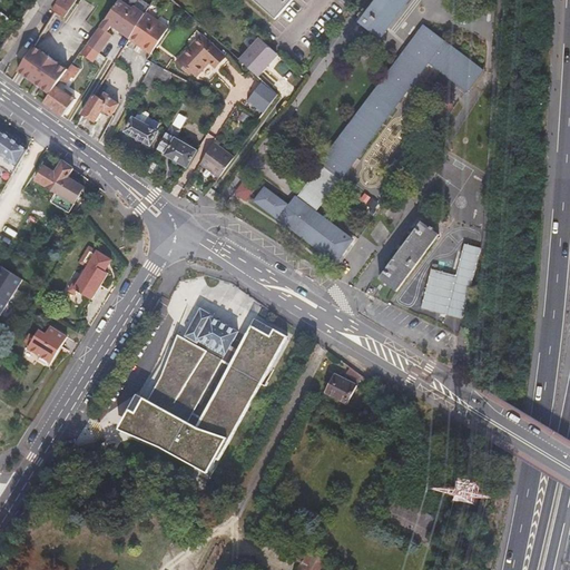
[(58,0),(51,10),(55,12),(65,20),(78,0),(77,0),(58,0)]
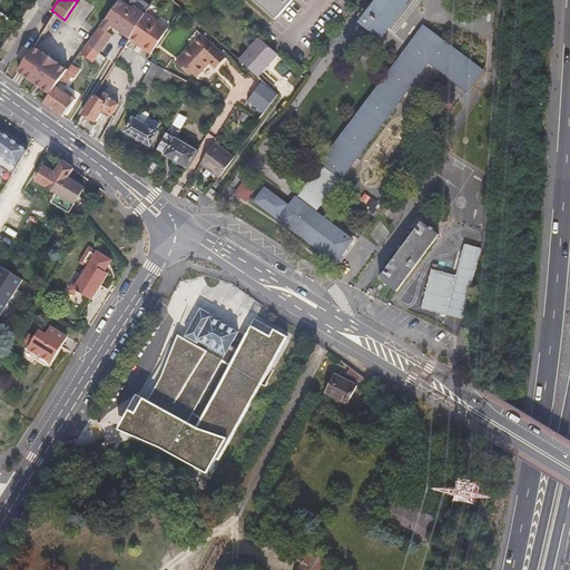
[(120,0),(116,0),(86,43),(98,52),(110,35),(106,31),(110,26),(150,52),(168,27),(146,11),(145,12),(133,5),(131,7),(120,0)]
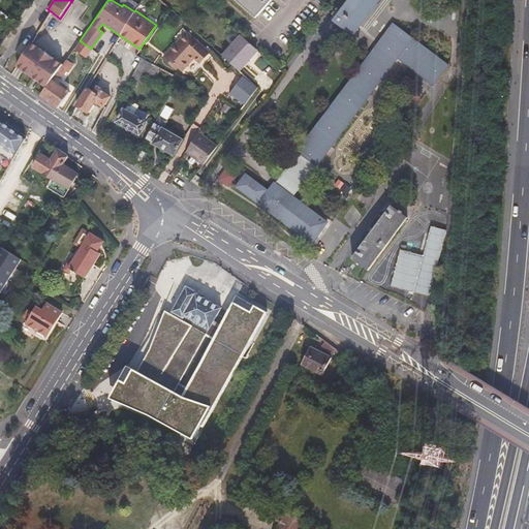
[(235,0),(254,18),(270,0),(235,0)]
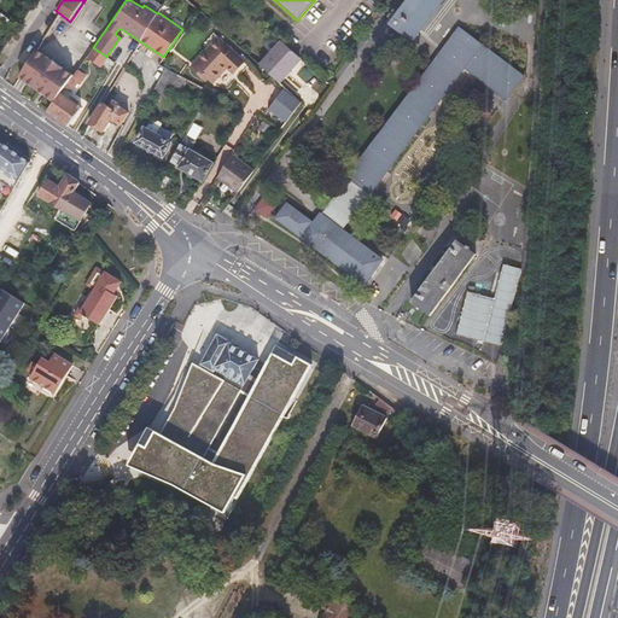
[(443,0),(408,0),(390,25),(412,42),(443,0)]
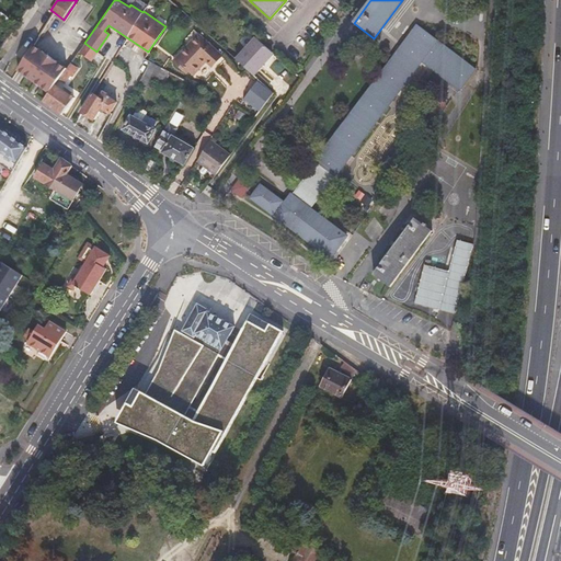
[(461,91),(477,72),(416,27),(319,157),(319,158),(292,195),(290,195),(283,204),(261,189),(251,202),(328,259),(345,236),(310,209),(420,61),(461,91)]
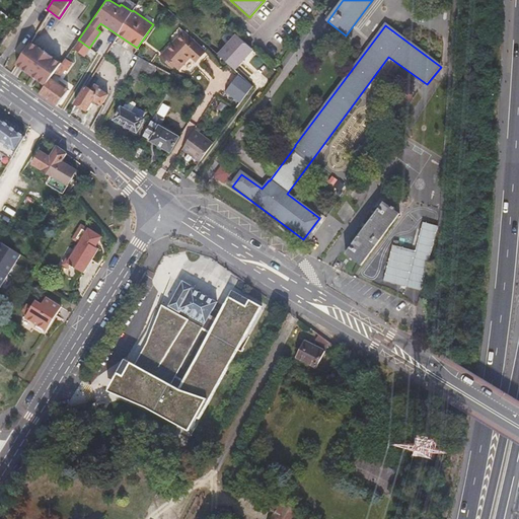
[(197,63),(206,53),(184,32),(161,57),(174,69),(176,67),(180,70),(192,59),(197,63)]
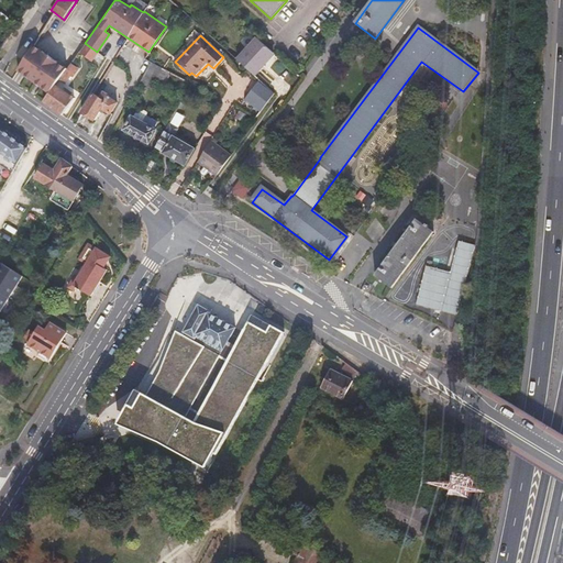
[(260,67),(273,53),(256,37),(235,59),(253,77),(261,68),(260,67)]
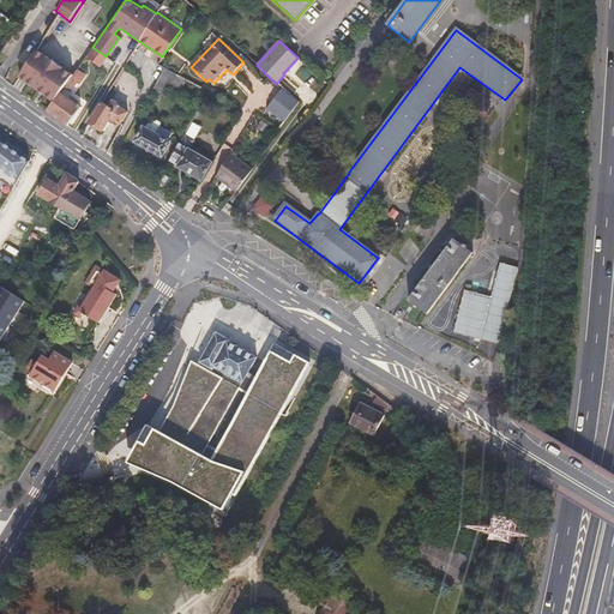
[(92,47),(84,59),(98,68),(106,56),(92,47)]
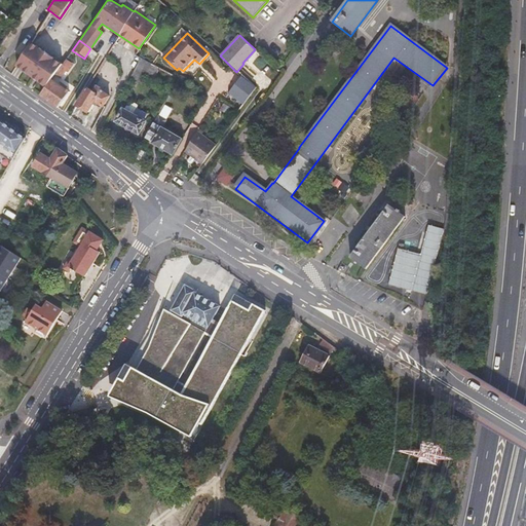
[(63,64),(31,42),(16,66),(46,87),(51,80),(55,75),(60,68),(63,64)]
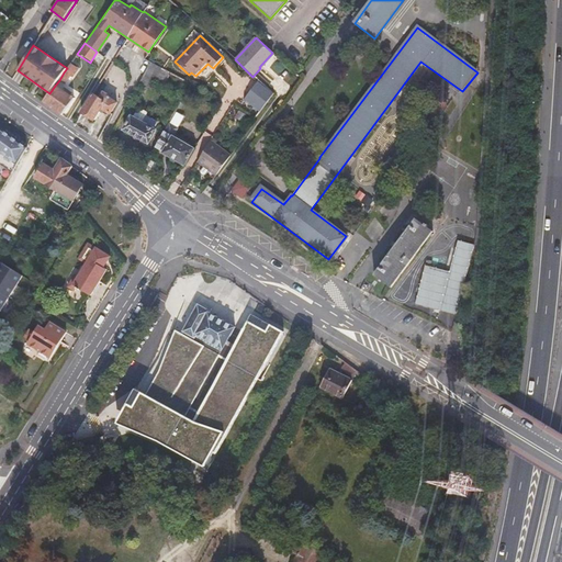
[(161,68),(152,63),(139,82),(150,88),(161,68)]
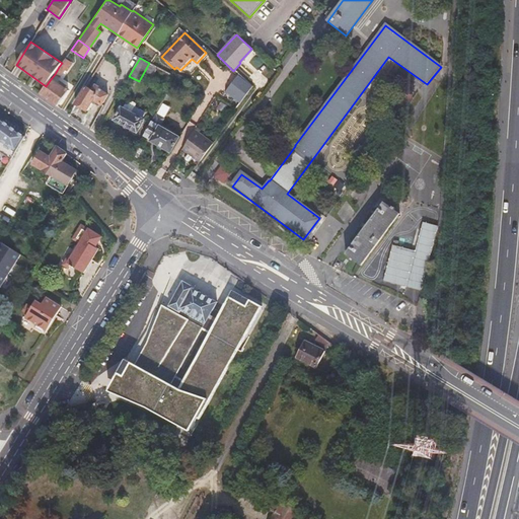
[(64,70),(59,67),(55,74),(60,78),(64,70)]
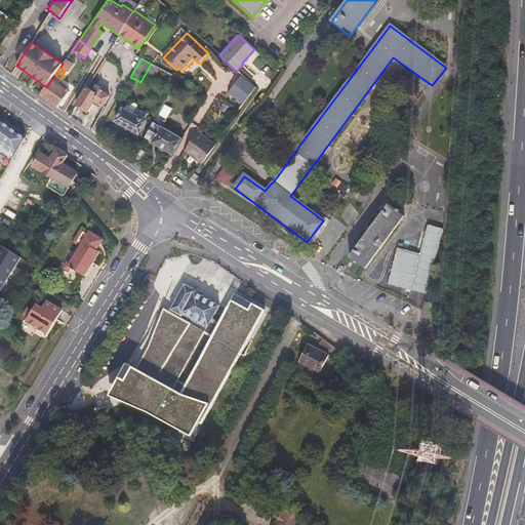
[(242,106),(254,88),(240,75),(226,90),(242,106)]
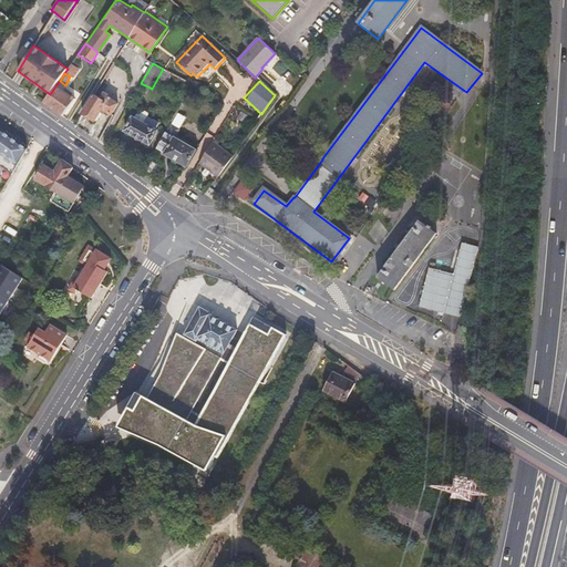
[(50,94),(44,103),(62,116),(74,100),(70,98),(72,95),(64,90),(63,92),(55,86),(50,94)]
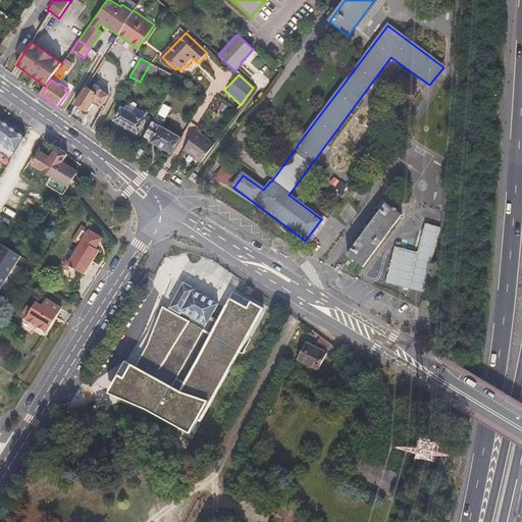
[(93,90),(88,87),(76,105),(88,112),(95,101),(102,105),(109,95),(101,90),(102,89),(96,85),(93,90)]
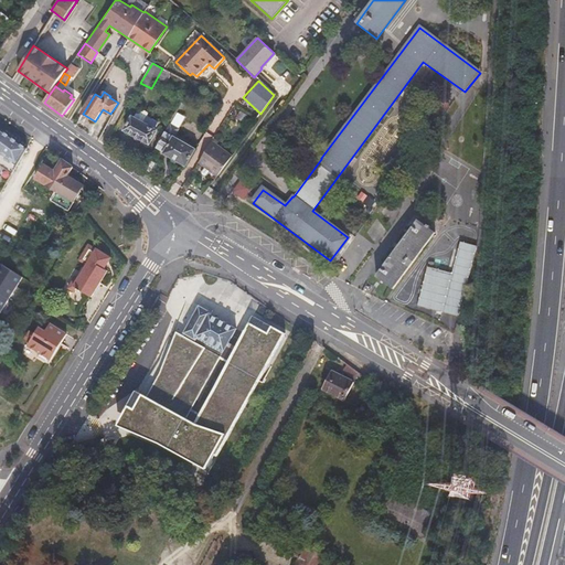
[(144,124),(149,113),(142,109),(136,114),(134,118),(144,124)]
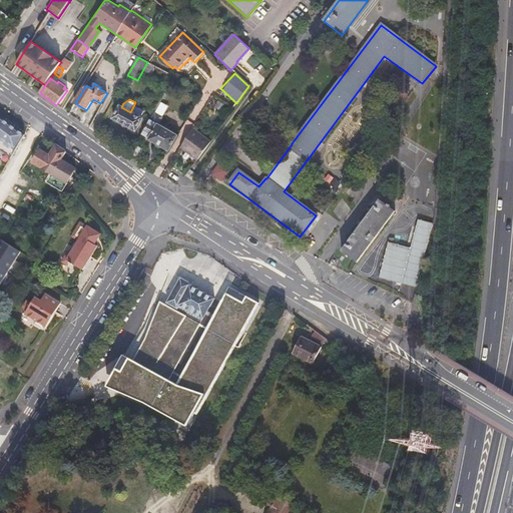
[(113,118),(136,131),(143,120),(141,118),(144,112),(133,107),(130,112),(121,107),(120,106),(113,118)]
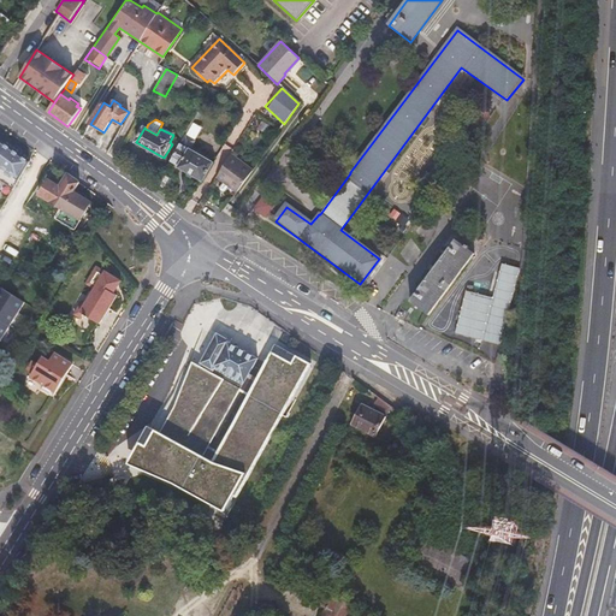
[(0,141),(0,182),(13,191),(31,163),(0,141)]
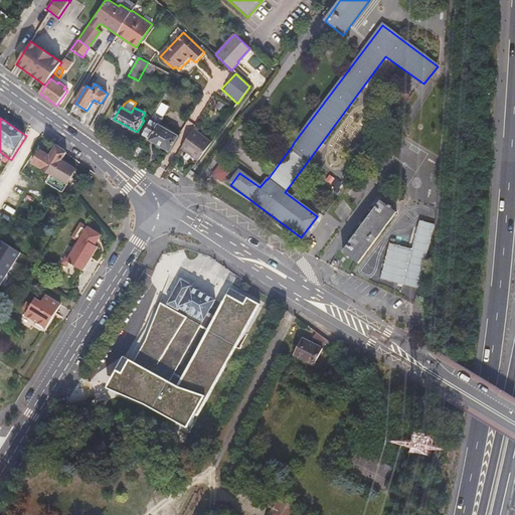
[(150,141),(170,152),(179,137),(159,125),(158,127),(150,122),(143,135),(151,139),(150,141)]
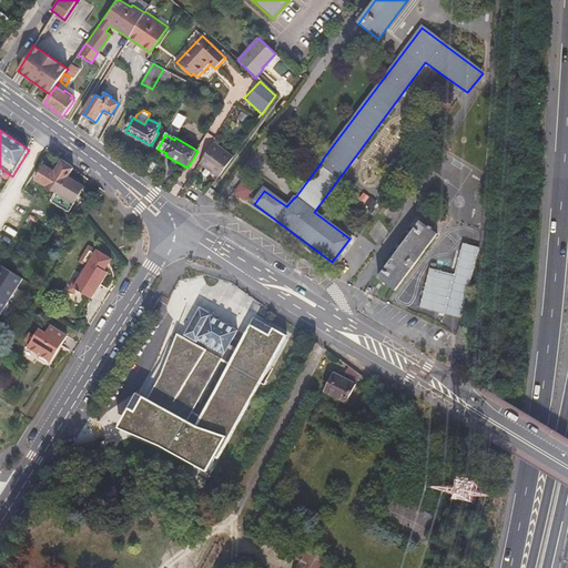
[(200,164),(220,176),(233,156),(213,143),(200,164)]
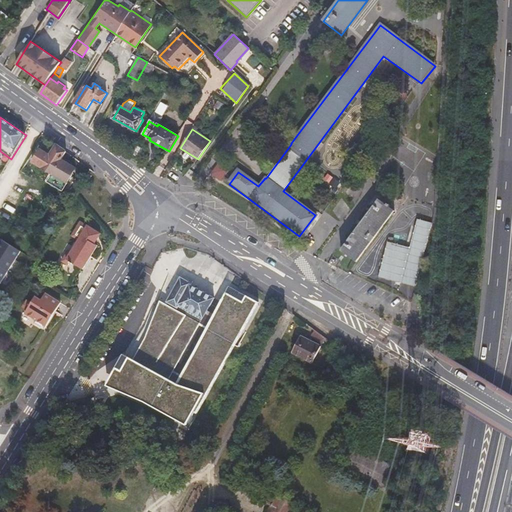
[(129,157),(135,161),(143,149),(136,145),(129,157)]
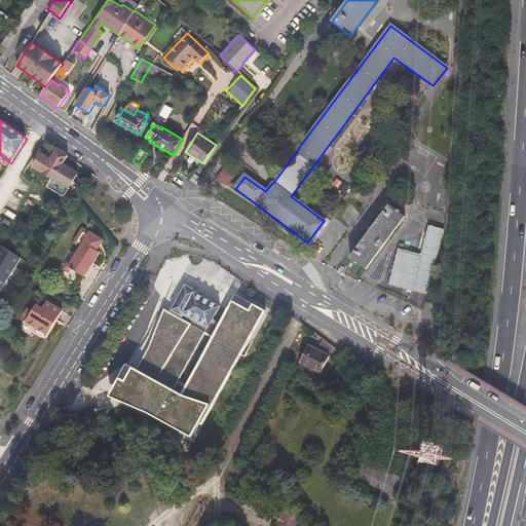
[(68,157),(59,150),(51,160),(43,154),(35,166),(53,179),(62,165),(68,157)]
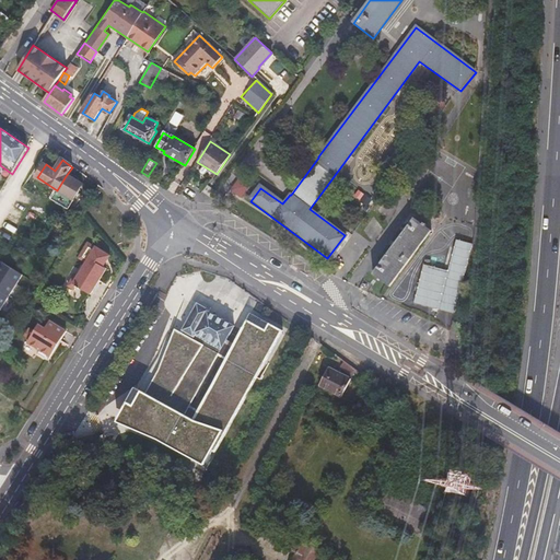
[(66,176),(57,190),(51,200),(67,210),(82,186),(66,176)]
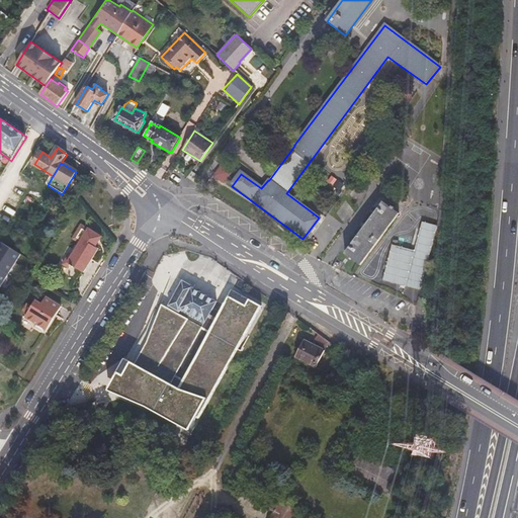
[(229,173),(221,167),(214,176),(223,182),(229,173)]
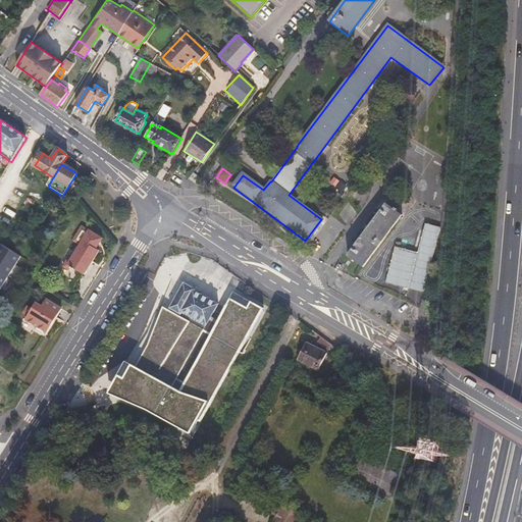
[(360,268),(400,216),(383,204),(344,256),(360,268)]
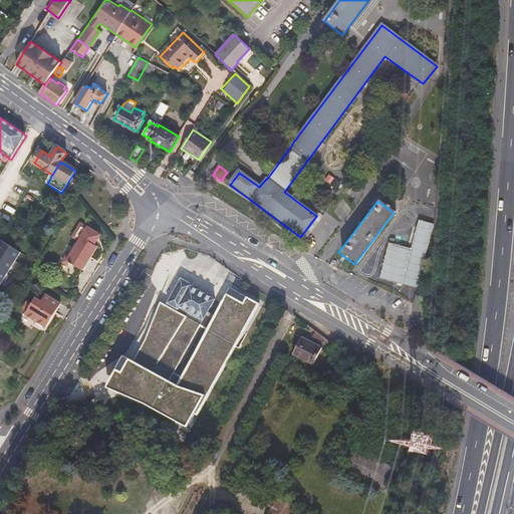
[(90,225),(84,221),(74,236),(80,241),(73,253),(70,252),(64,262),(70,266),(72,262),(84,270),(101,244),(98,242),(104,232),(91,224),(90,225)]
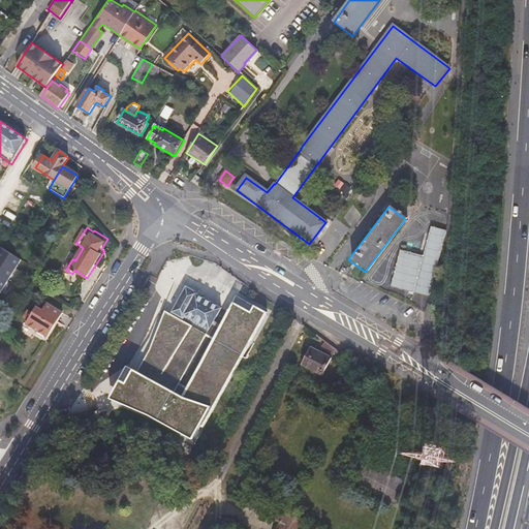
[(428,296),(446,230),(431,227),(424,256),(401,250),(393,286),(428,296)]
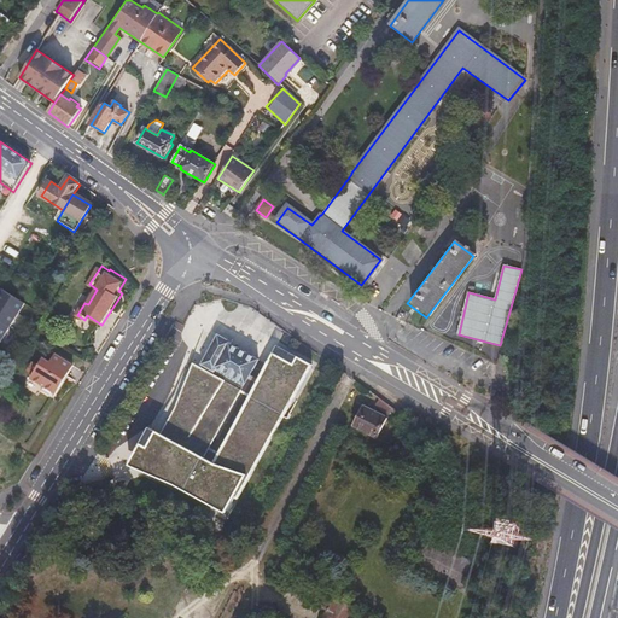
[(0,345),(25,305),(3,291),(0,295),(0,345)]
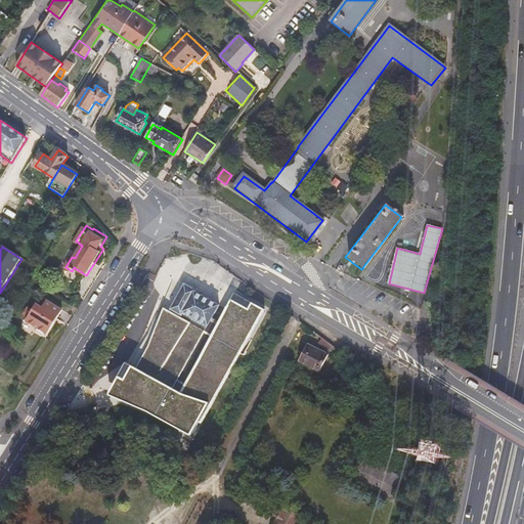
[(195,293),(184,287),(171,311),(171,312),(182,318),(184,314),(207,328),(210,322),(218,308),(194,295),(195,293)]
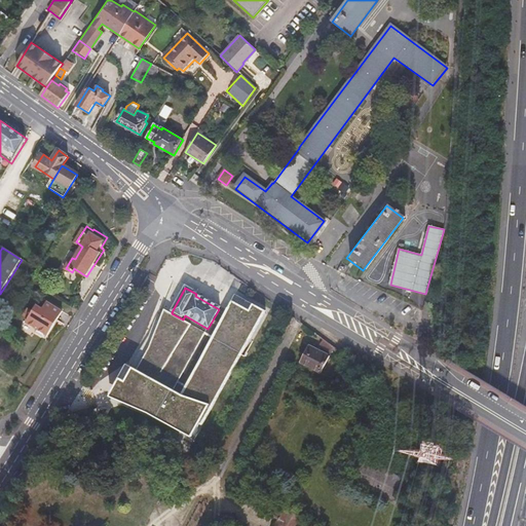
[(183,320),(172,313),(165,325),(154,318),(113,391),(147,411),(193,440),(265,314),(235,298),(218,328),(211,324),(208,329),(185,315),(183,320)]
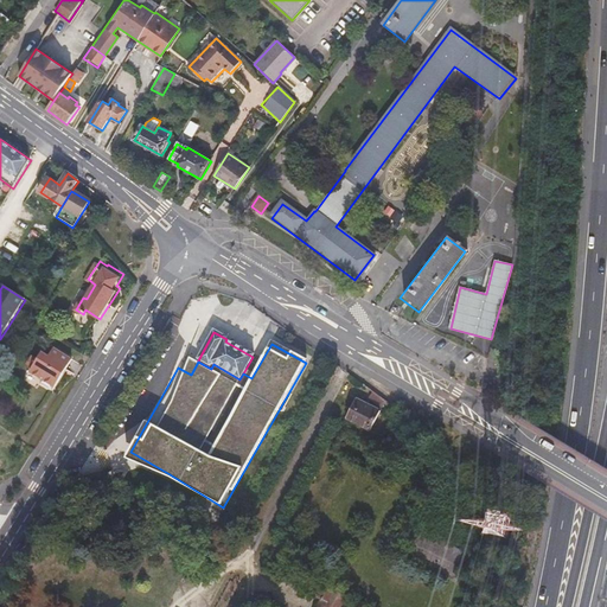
[(30,371),(43,379),(40,383),(52,390),(72,358),(53,347),(49,356),(42,351),(30,371)]
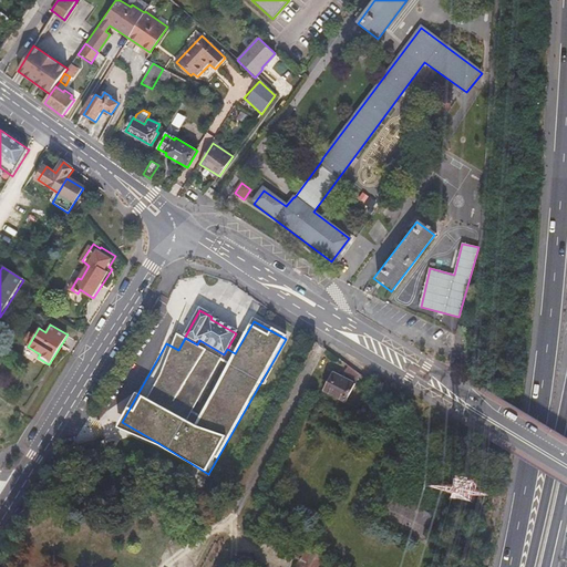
[(357,387),(332,374),(323,392),(347,404),(357,387)]
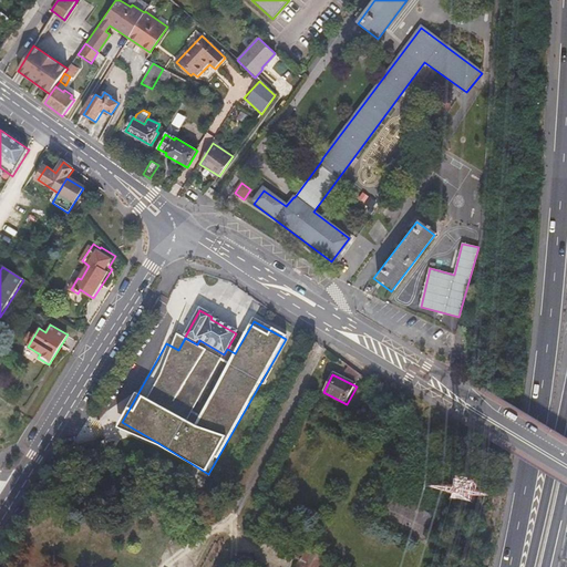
[(363,425),(372,430),(384,406),(375,402),(363,425)]
